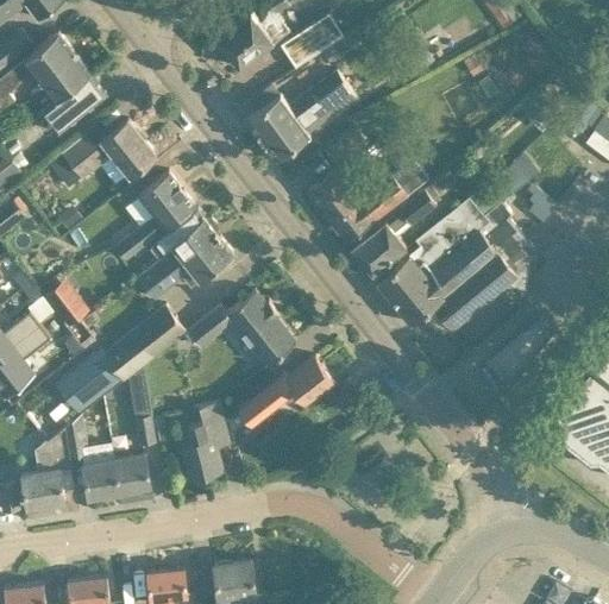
[(64,0),(1,0),(0,1),(0,20),(23,4),(38,21),(64,0)]
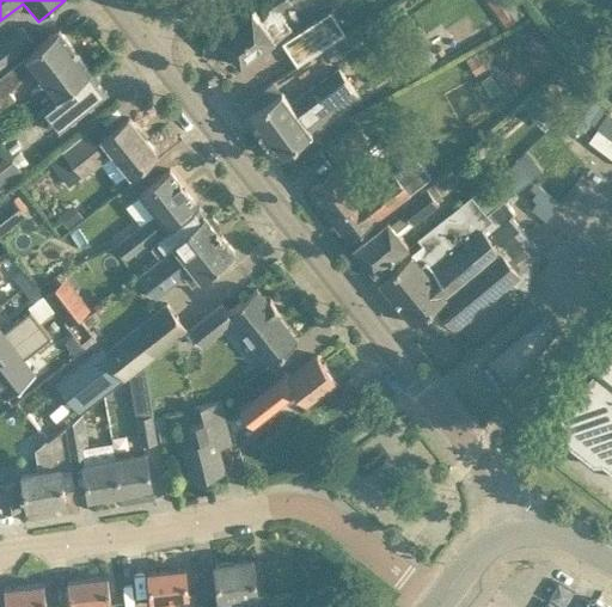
[(242,71),(291,32),(275,14),(292,6),(287,0),(268,0),(267,0),(268,2),(219,41),(242,71)]
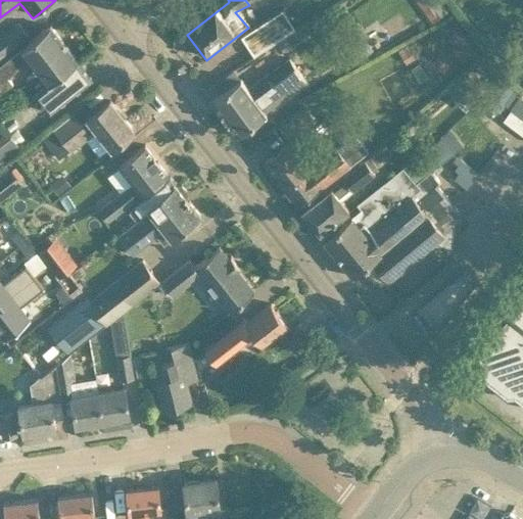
[(442,2),(438,5),(434,0),(413,0),(424,15),(432,26),(450,12),(442,2)]
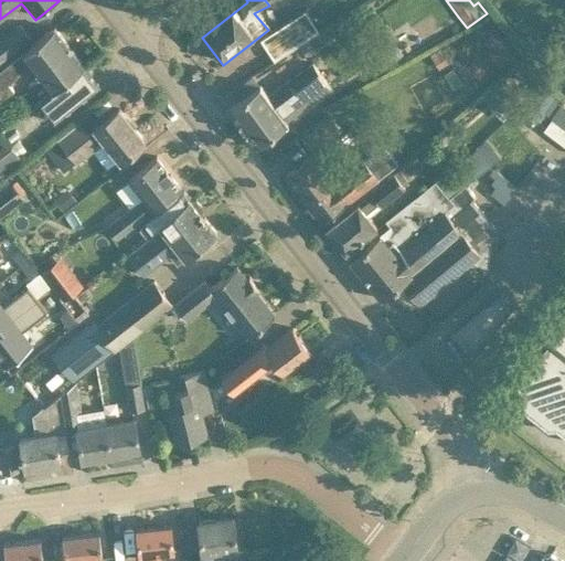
[(274,63),(317,34),(304,13),(259,42),(274,63)]
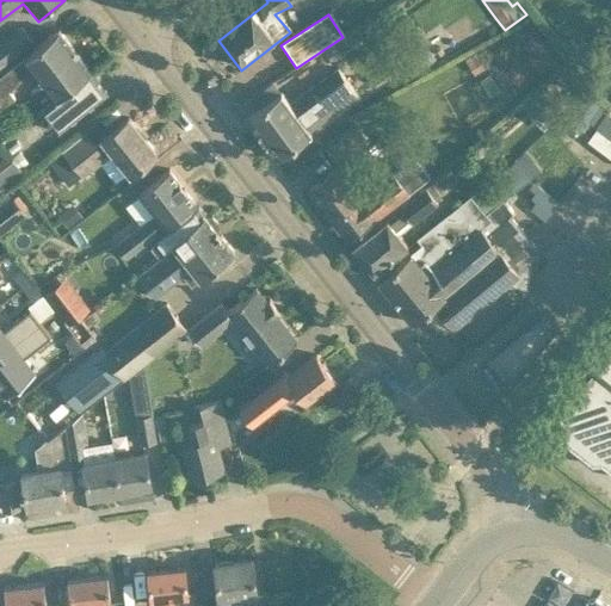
[(22,31),(0,48),(0,69),(32,44),(22,31)]
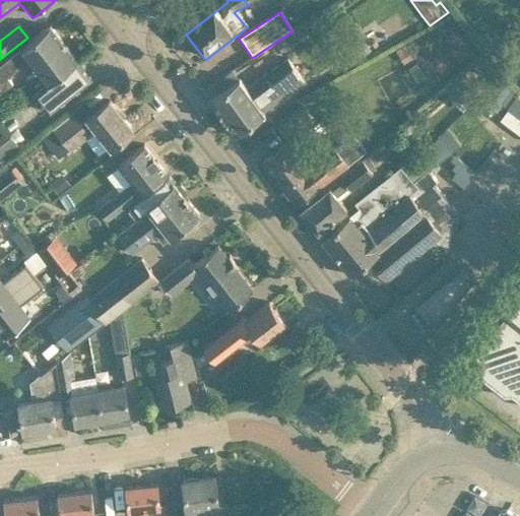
[(50,28),(34,41),(19,53),(19,54),(0,69),(0,95),(12,86),(7,79),(28,63),(47,87),(77,64),(50,28)]
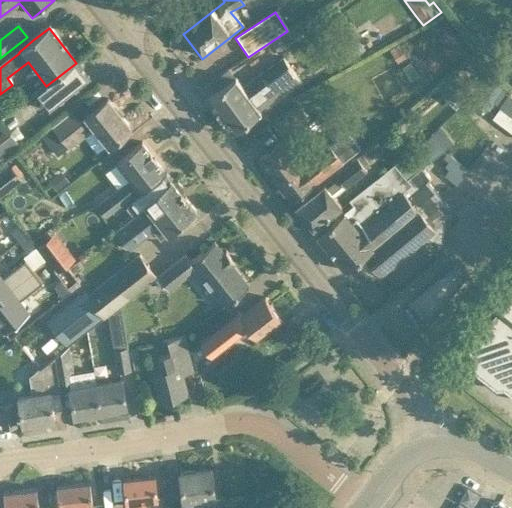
[(346,66),(351,62),(358,57),(352,48),(339,57),(346,66)]
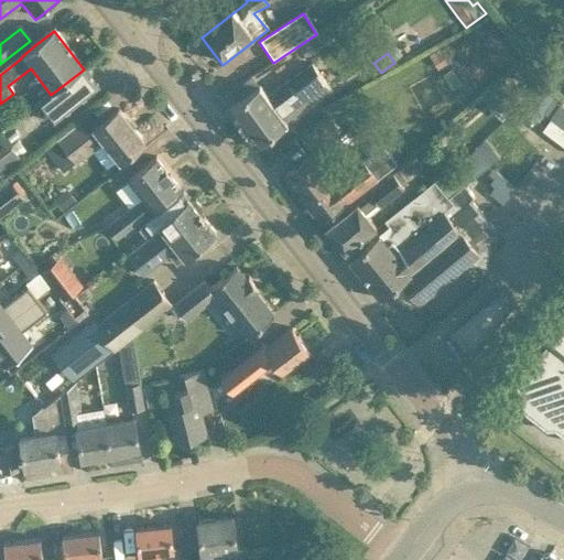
[(256,149),(331,92),(327,88),(320,76),(313,66),(268,101),(258,89),(228,112),(256,149)]
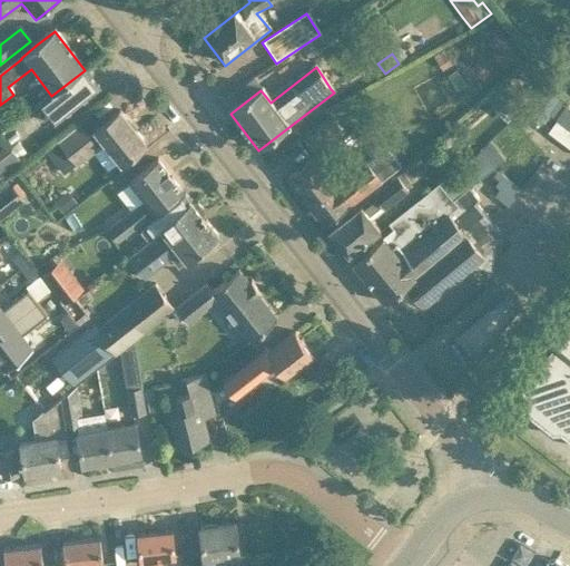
[(53,126),(82,104),(100,90),(85,70),(51,96),(38,106),(53,126)]
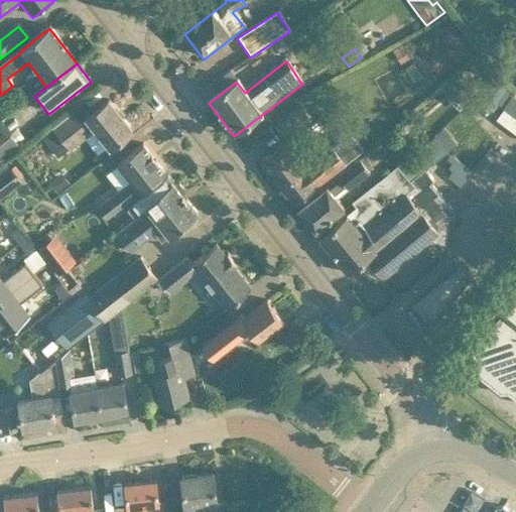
[(482,106),(494,116),(514,94),(502,83),(482,106)]
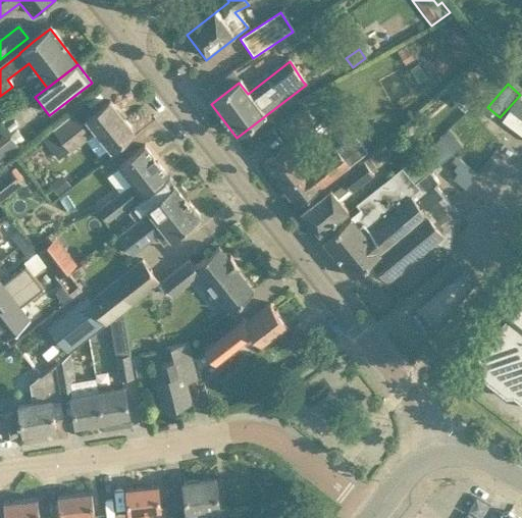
[(54,134),(60,141),(69,153),(95,133),(110,152),(134,135),(109,104),(82,126),(73,117),(54,134)]
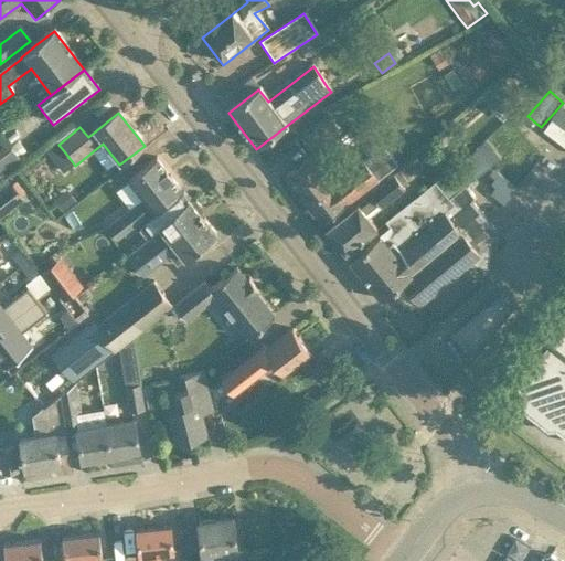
[(327,119),(305,137),(308,141),(304,145),(311,156),(339,135),(327,119)]
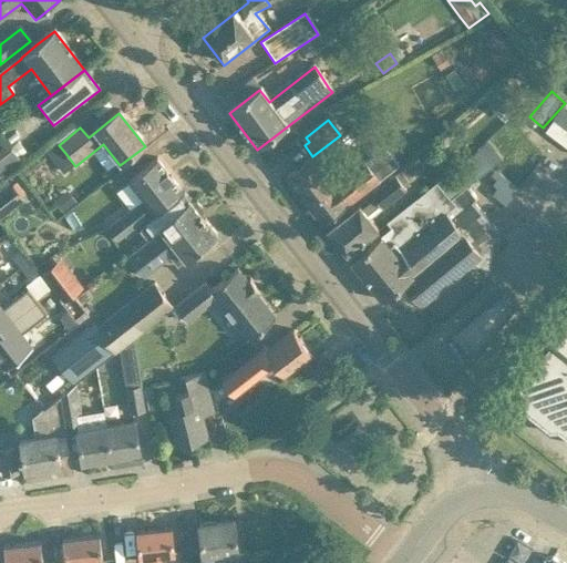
[(566,151),(566,134),(549,120),(542,130),(566,151)]
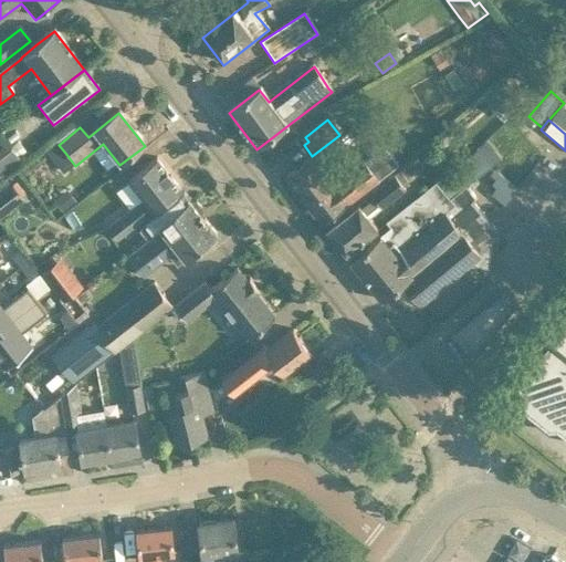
[(12,148),(20,158),(27,153),(19,143),(12,148)]
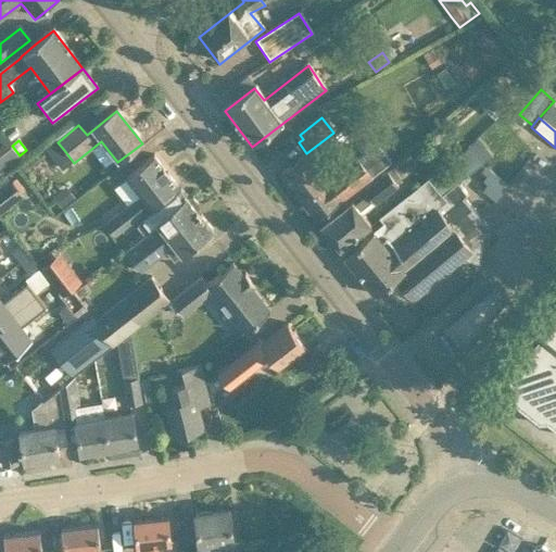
[(463,153),(428,183),(443,201),(454,192),(452,189),(456,185),(481,167),(492,159),(478,141),(469,149),(463,153)]
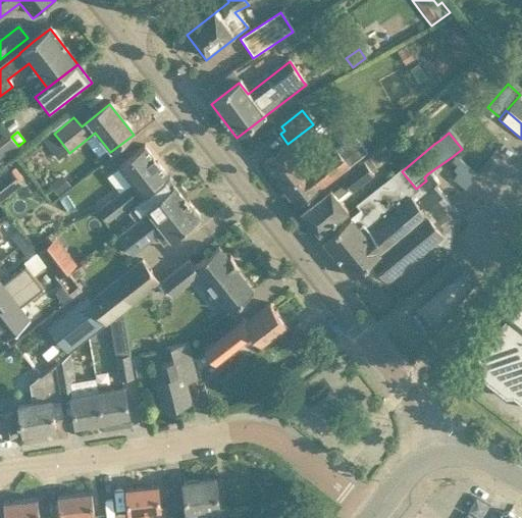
[(354,138),(336,151),(309,172),(303,165),(301,166),(286,148),(264,165),(298,208),(350,167),(366,154),(354,138)]
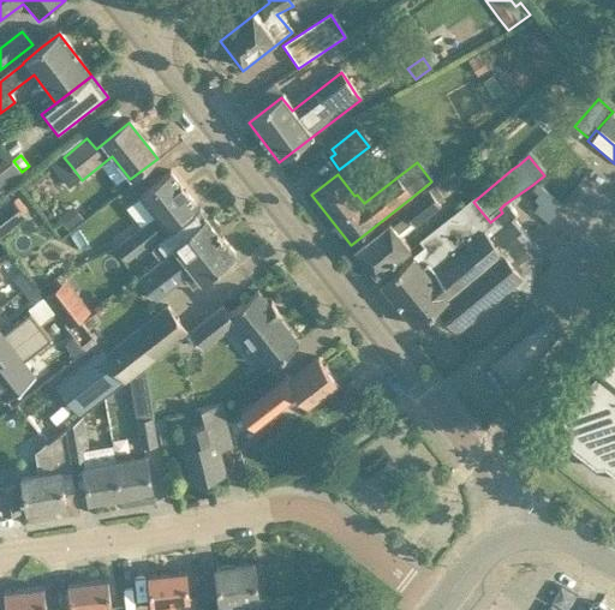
[(171,174),(151,189),(139,198),(156,221),(117,252),(126,264),(197,208),(171,174)]
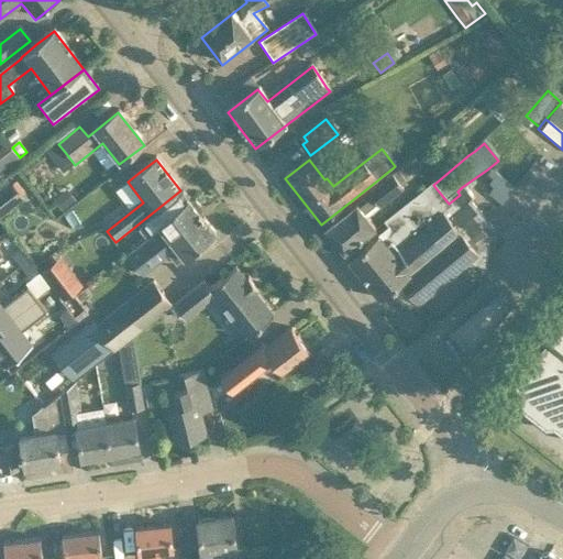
[(342,217),(326,230),(344,254),(362,241),(375,230),(366,218),(368,217),(394,196),(403,189),(400,188),(392,176),(383,183),(385,184),(342,217)]
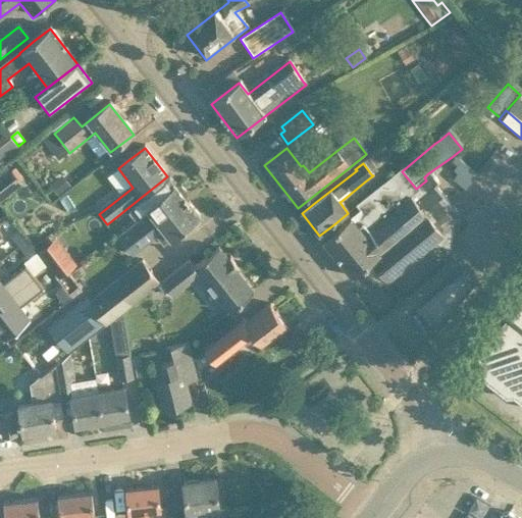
[(462,164),(455,174),(469,186),(476,175),(462,164)]
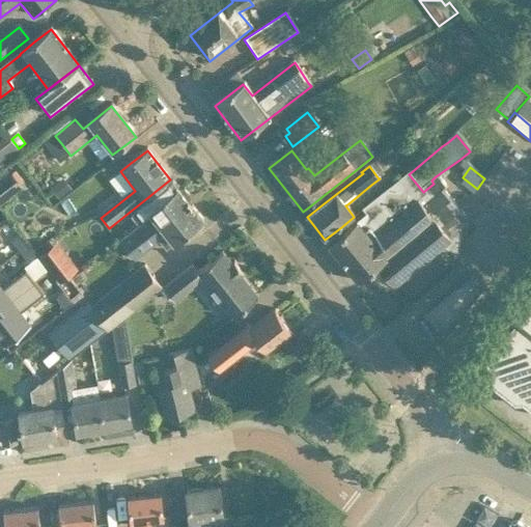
[(0,205),(23,188),(10,173),(0,182),(0,205)]
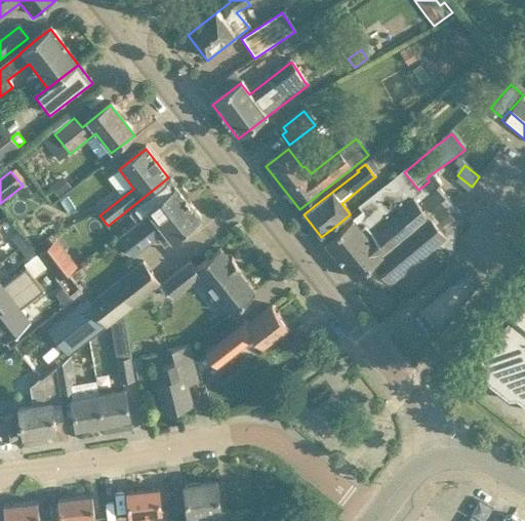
[(340,231),(325,244),(355,281),(367,271),(374,265),(381,274),(380,275),(389,285),(438,245),(446,239),(443,235),(462,219),(438,190),(441,187),(431,174),(427,178),(429,182),(418,190),(404,172),(403,171),(395,178),(390,184),(389,183),(359,207),(365,215),(356,224),(354,221),(340,231)]
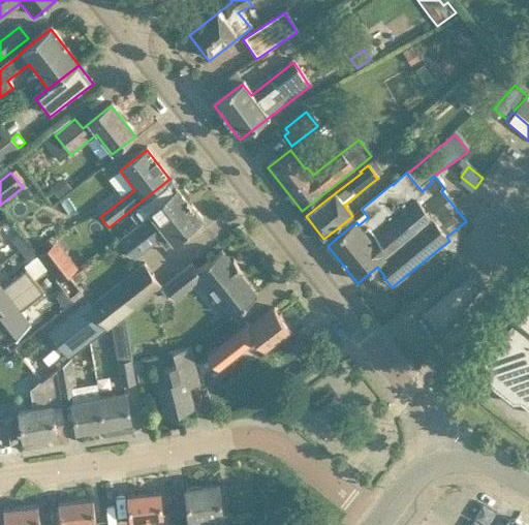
[(137,213),(131,217),(138,226),(151,216),(158,225),(169,217),(170,217),(188,204),(187,202),(188,202),(188,196),(184,191),(180,190),(179,191),(172,183),(136,211),(137,213)]
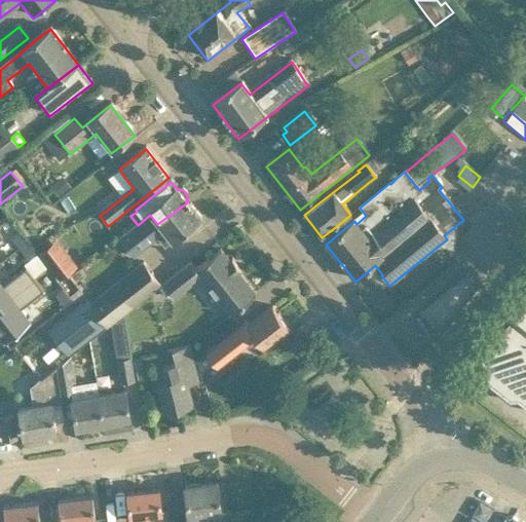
[(157,239),(165,250),(201,220),(187,202),(170,216),(168,216),(157,224),(150,215),(119,240),(133,258),(157,239)]
